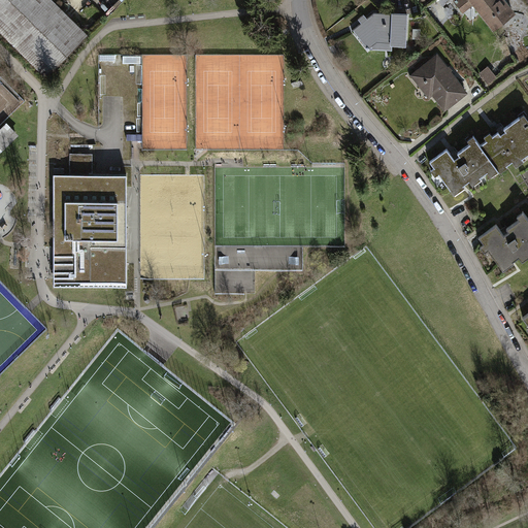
[(89,35),(52,0),(0,0),(0,31),(46,77),(89,35)]
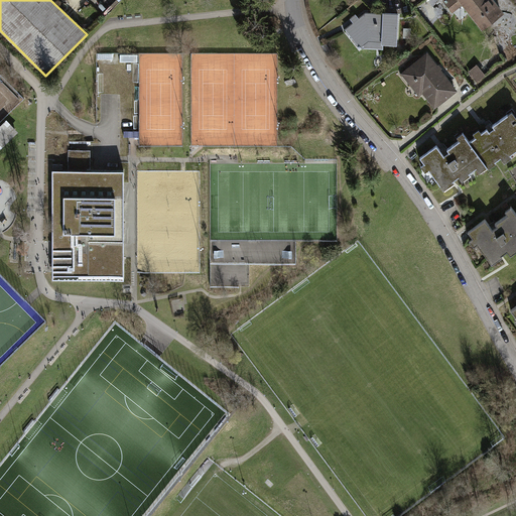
[(442,0),(452,12),(462,4),(481,29),(503,12),(493,0),(442,0)]
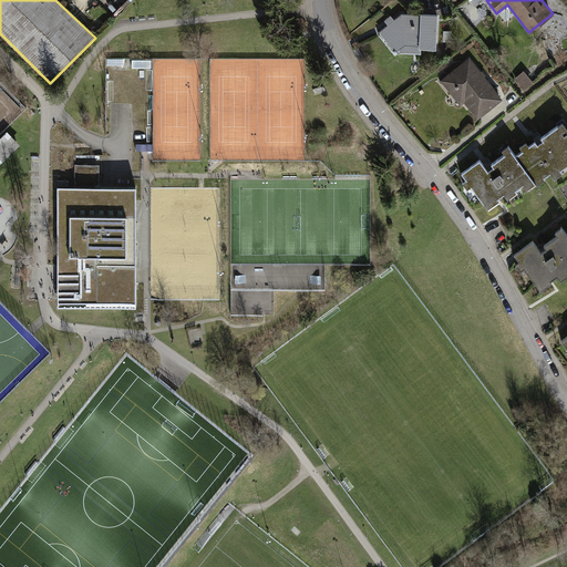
[(379,31),(394,52),(401,52),(420,53),(420,48),(434,48),(435,13),(419,12),(419,13),(400,13),(393,19),(390,14),(383,20),(387,24),(379,31)]
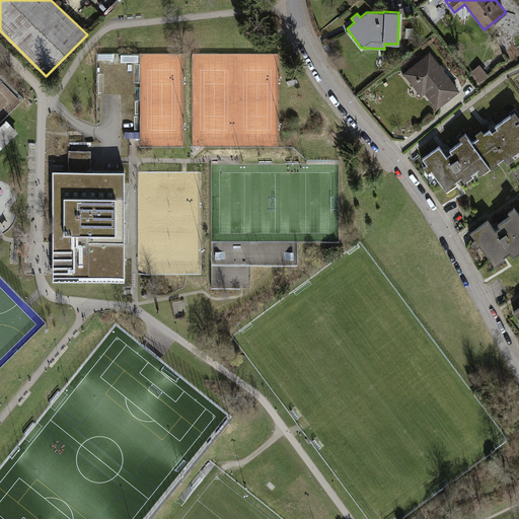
[(401,70),(419,93),(424,89),(437,106),(457,91),(427,51),(401,70)]
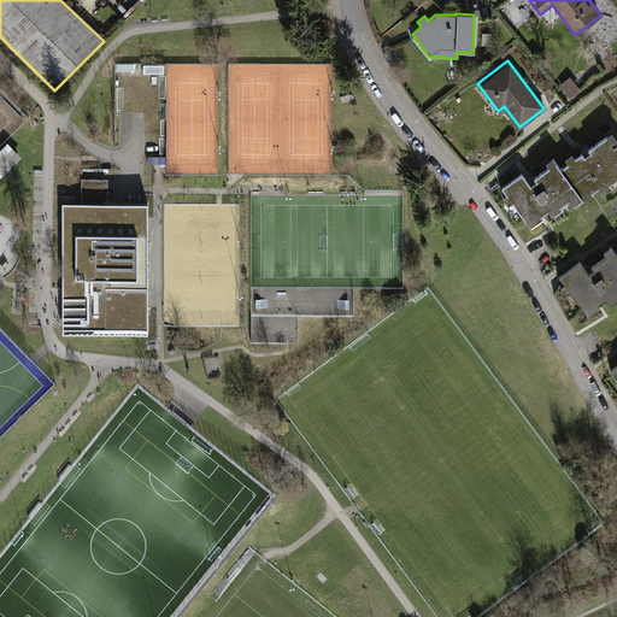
[(568,163),(559,169),(582,200),(583,201),(593,194),(592,192),(598,188),(603,194),(611,187),(609,184),(616,178),(616,144),(616,145),(616,144),(616,139),(611,133),(588,150),(591,153),(585,157),(582,153),(575,158),(571,154),(565,159),(568,163)]
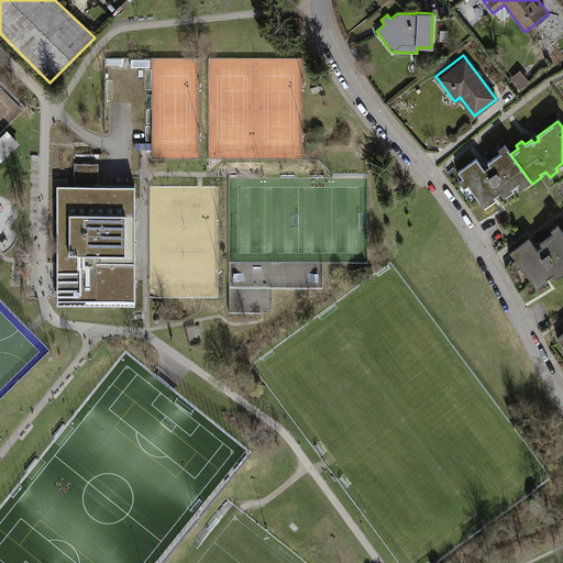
[(0,158),(17,142),(7,132),(0,139),(0,158)]
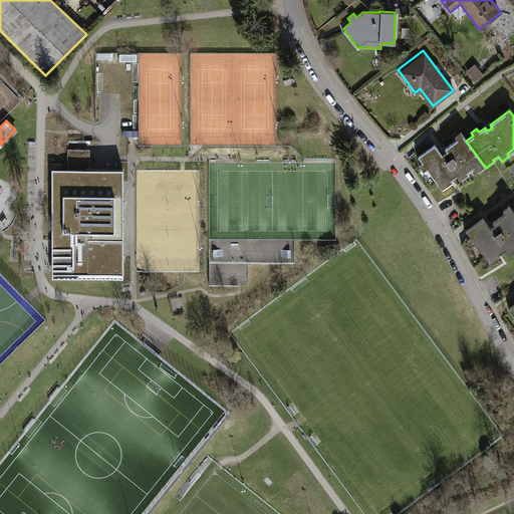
[(485,167),(466,141),(460,133),(455,137),(457,141),(445,149),(447,152),(441,156),(434,146),(418,158),(423,164),(419,167),(423,173),(427,170),(441,190),(451,182),(450,181),(457,176),(460,181),(469,174),(467,172),(474,167),(477,172),(485,167)]
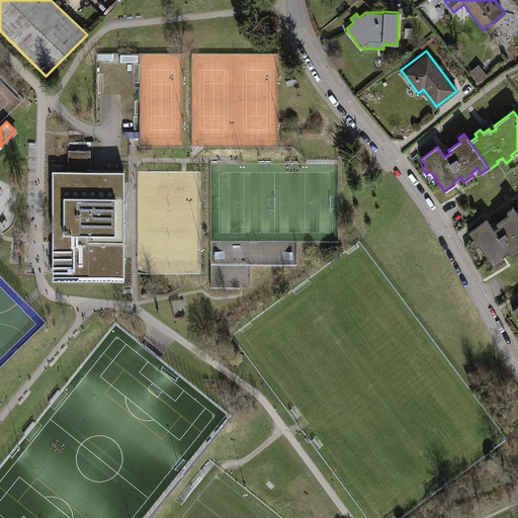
[(69,151),(69,171),(80,171),(80,151),(69,151)]
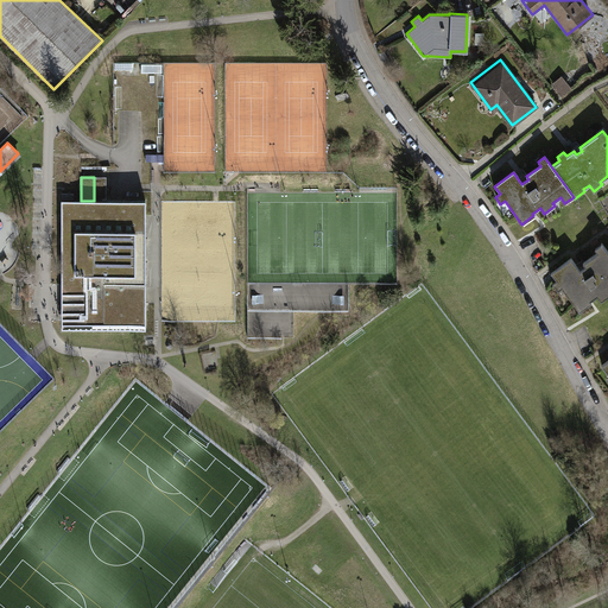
[(107,177),(94,177),(94,201),(107,201),(107,177)]
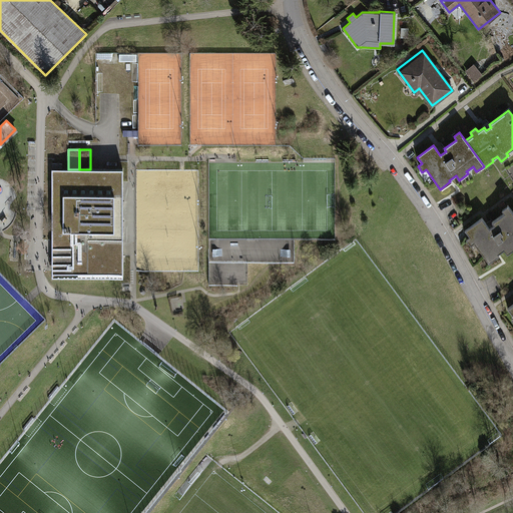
[(90,169),(79,169),(68,169),(62,169),(52,169),(52,243),(52,274),(123,274),(123,169),(90,169)]
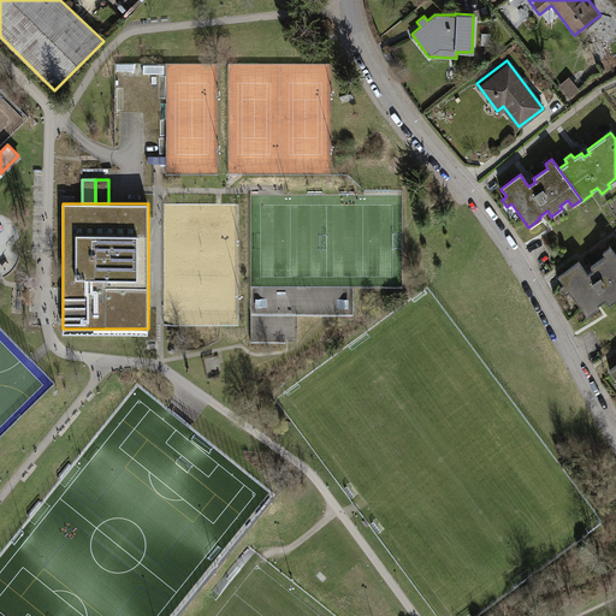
[(615,256),(609,247),(602,252),(605,256),(590,266),(592,270),(586,274),(576,262),(557,277),(563,284),(558,288),(563,294),(568,291),(585,315),(598,306),(596,304),(604,298),(608,304),(615,297),(615,256)]
